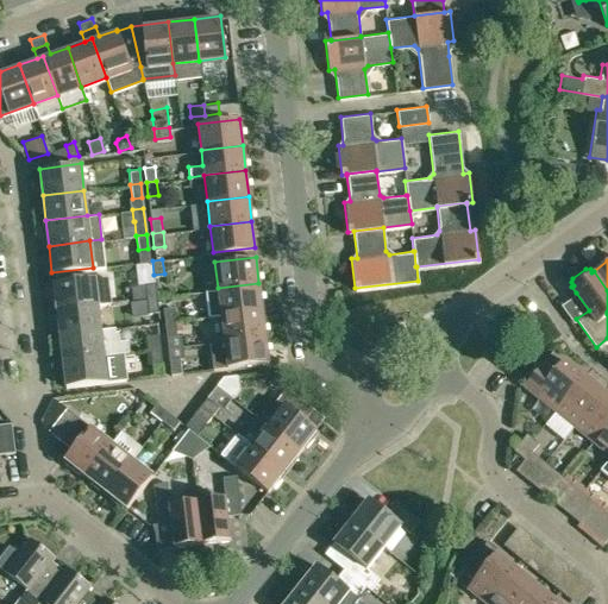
[(56,307),(98,303),(94,277),(52,282),(56,307)]
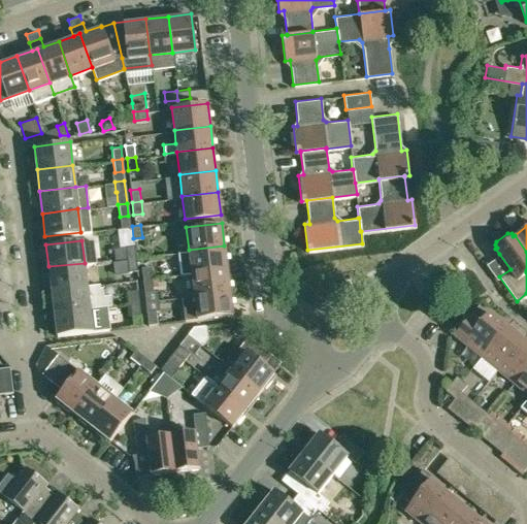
[(125,246),(126,258),(135,257),(134,244),(125,246)]
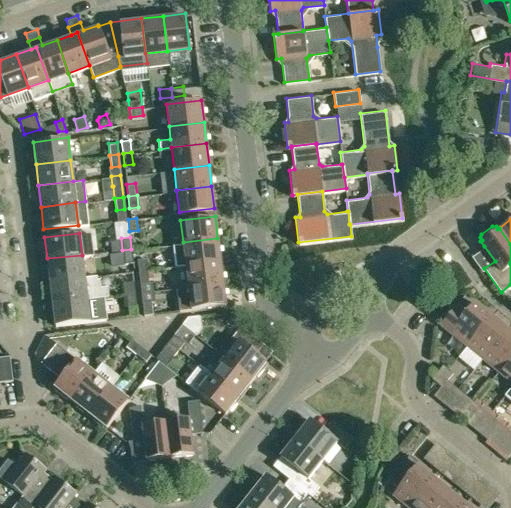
[(217,238),(183,242),(172,244),(175,265),(185,264),(220,260),(217,238)]
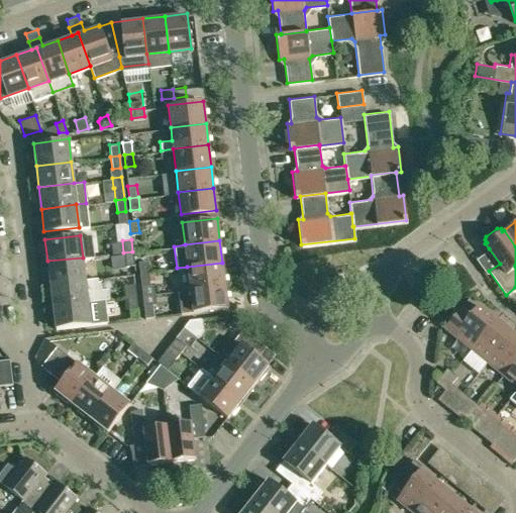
[(132,251),(123,252),(125,265),(133,264),(132,251)]
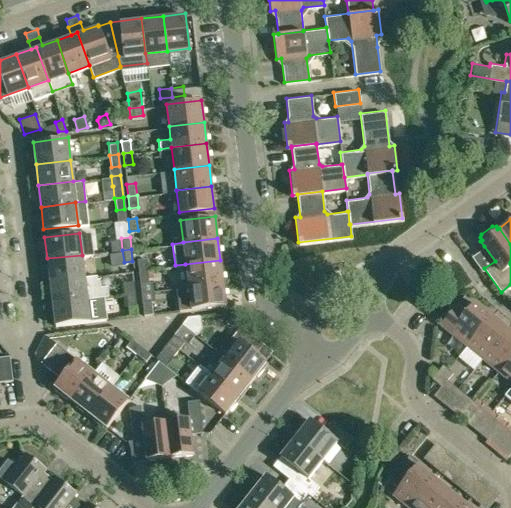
[(47,258),(49,280),(84,276),(82,255),(47,258)]
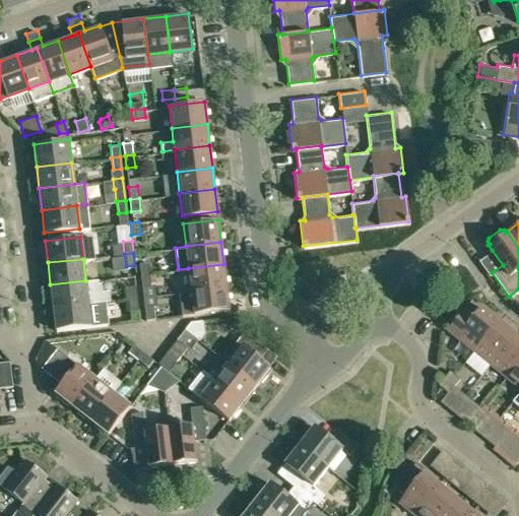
[(138,261),(138,264),(140,274),(148,273),(147,260),(138,261)]
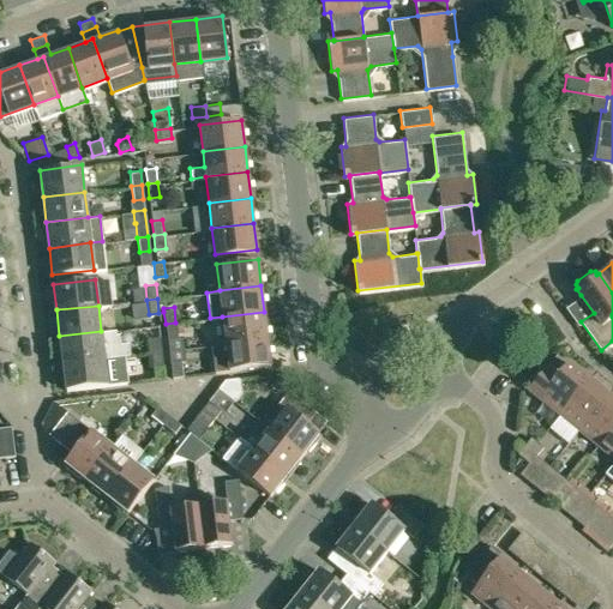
[(266,337),(264,312),(222,317),(226,342),(266,337)]
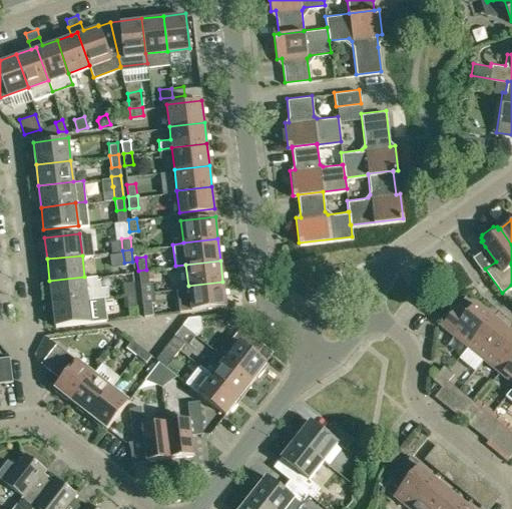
[(138,271),(139,283),(148,282),(146,270),(138,271)]
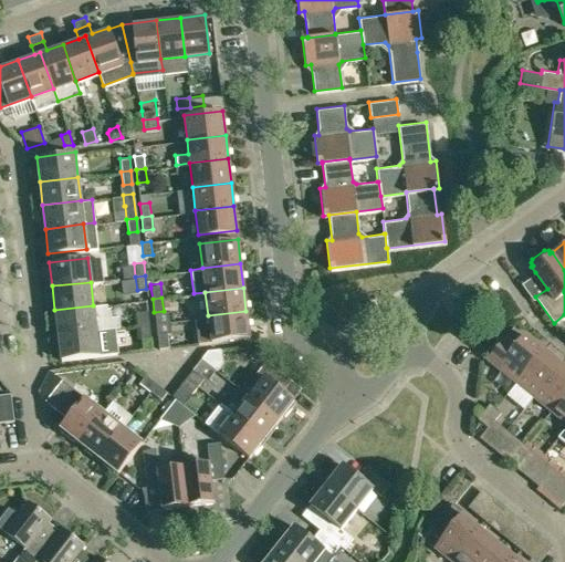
[(58,334),(96,330),(118,326),(117,318),(108,319),(106,304),(93,305),(54,310),(58,334)]
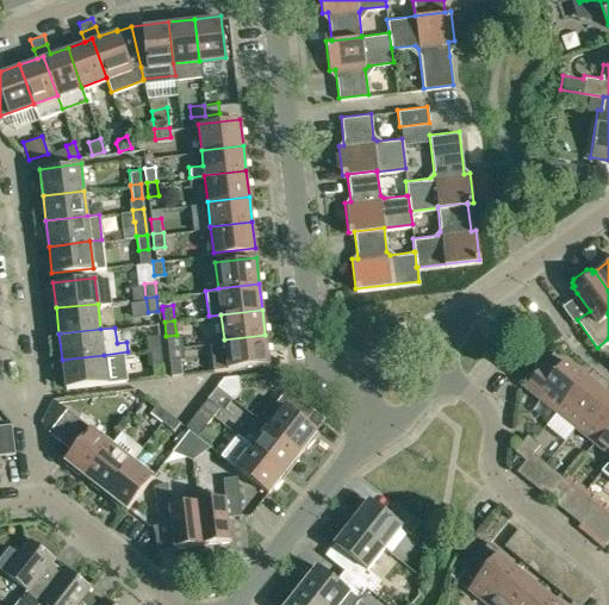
[(148,335),(150,349),(160,348),(159,334),(148,335)]
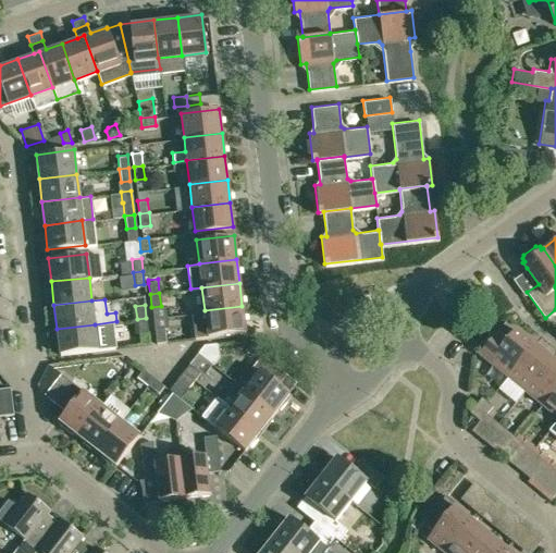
[(242,306),(205,310),(207,334),(245,330),(242,306)]
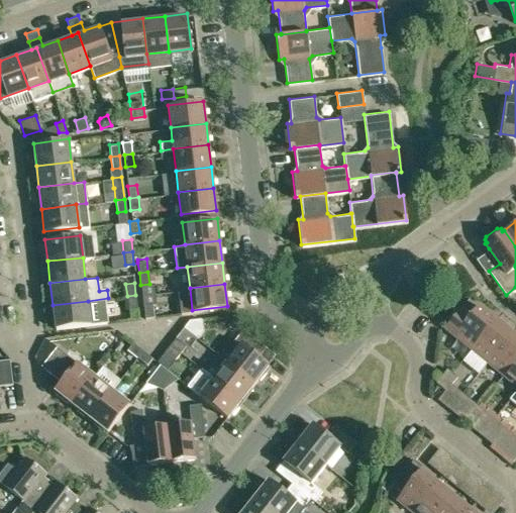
[(128,308),(137,307),(135,295),(127,296),(128,308)]
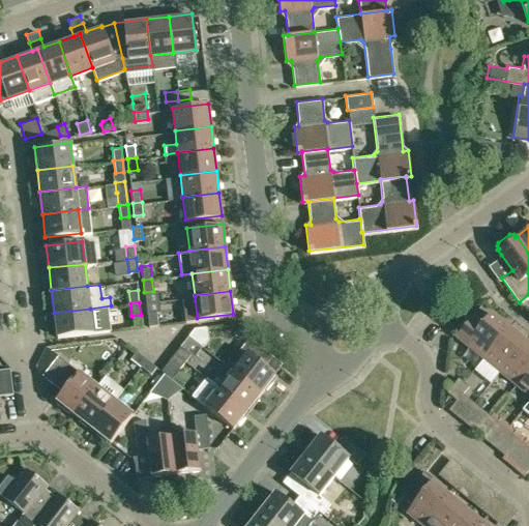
[(54,313),(57,335),(92,331),(90,309),(54,313)]
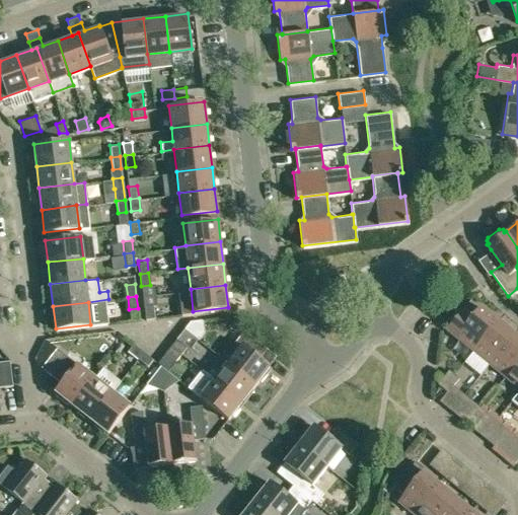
[(152,304),(143,305),(145,317),(154,316),(152,304)]
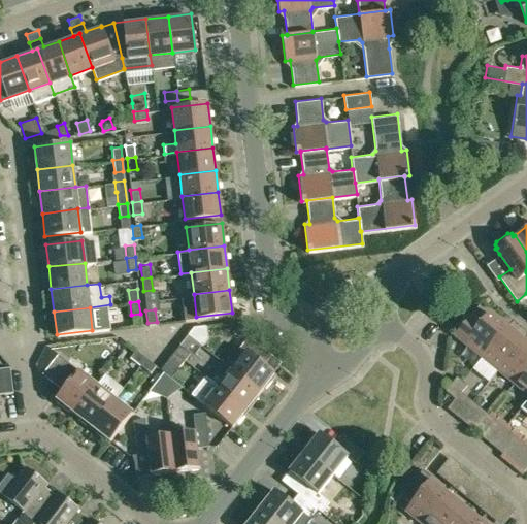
[(453,332),(480,355),(505,324),(488,309),(480,321),(469,313),(453,332)]
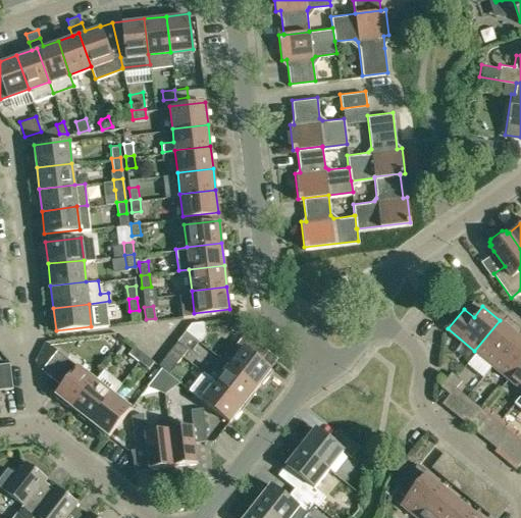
[(490,364),(516,333),(500,320),(474,351),(469,357),(475,362),(480,355),(490,364)]
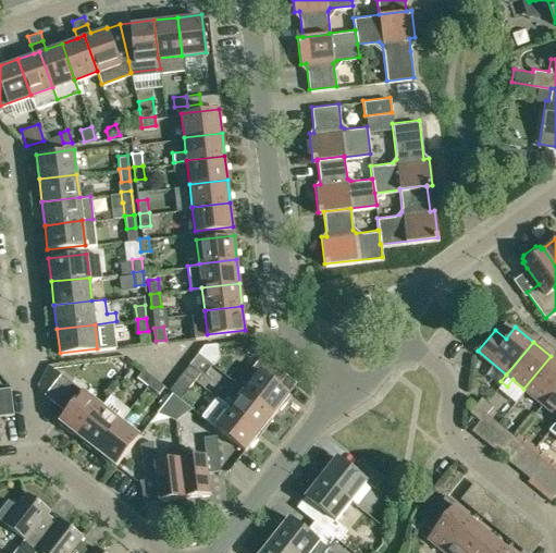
[(244,388),(273,410),(278,406),(279,407),(285,398),(284,397),(288,392),(287,391),(280,384),(287,375),(274,364),(267,358),(261,354),(251,366),(257,370),(244,388)]
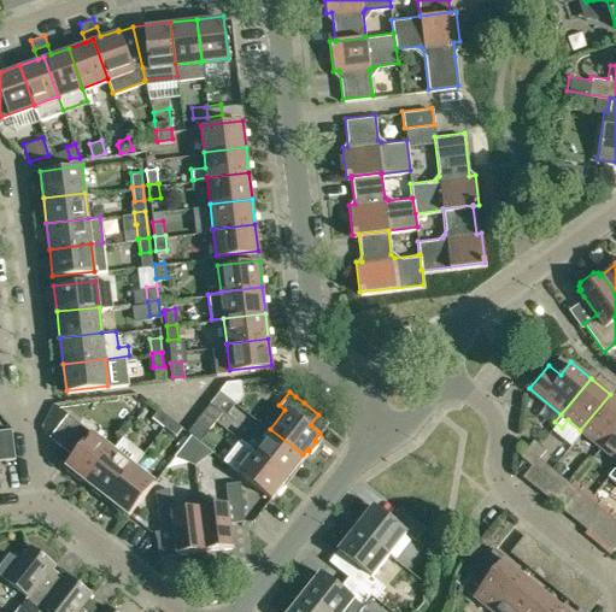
[(599,446),(615,424),(615,399),(610,394),(580,430),(599,446)]
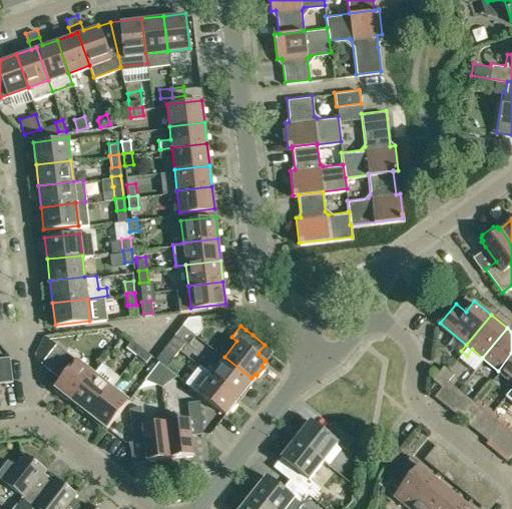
[(183,341),(173,334),(168,340),(178,348),(183,341)]
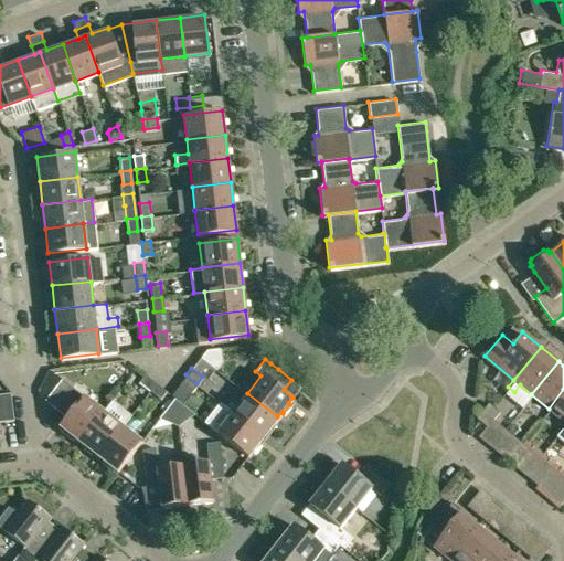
[(138,380),(149,389),(155,381),(145,372),(138,380)]
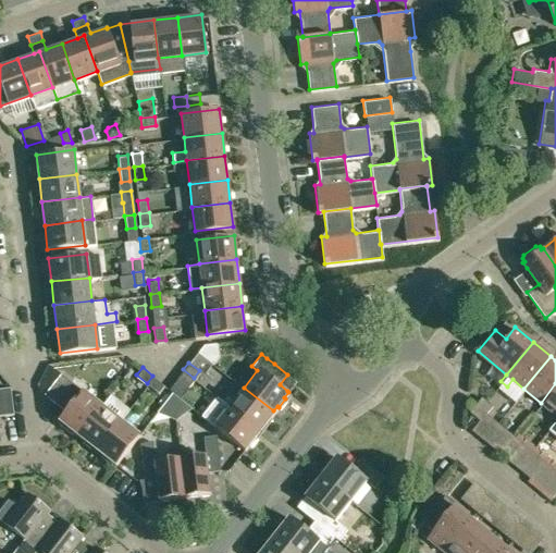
[(187,385),(194,378),(183,369),(176,377),(187,385)]
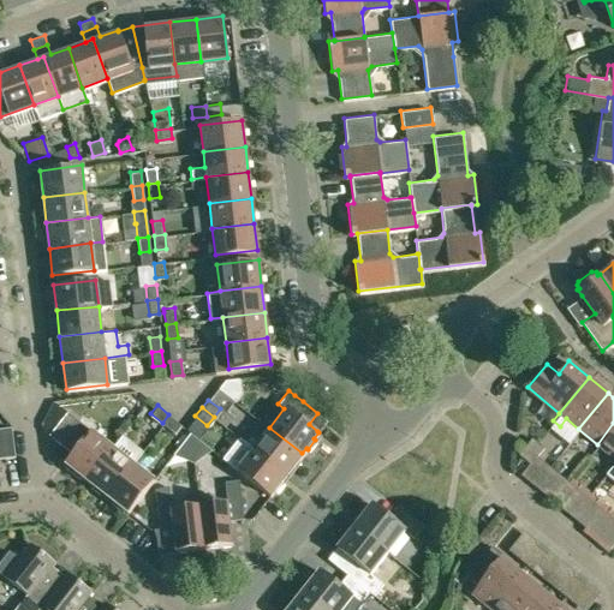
[(168,414),(162,423),(174,432),(180,424),(168,414)]
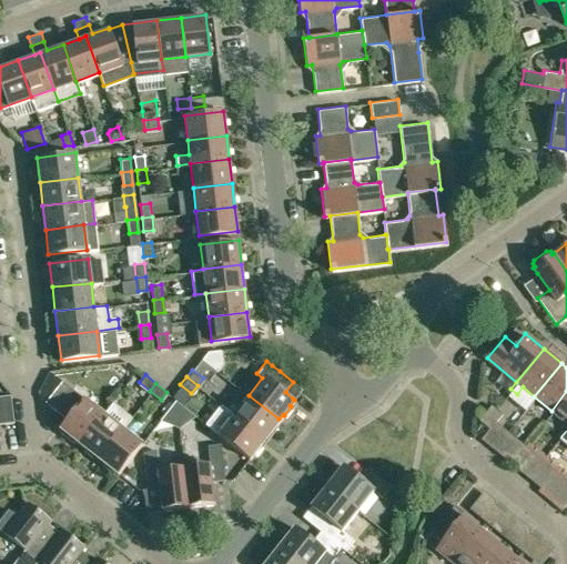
[(79,442),(103,412),(73,389),(57,410),(67,419),(60,427),(79,442)]
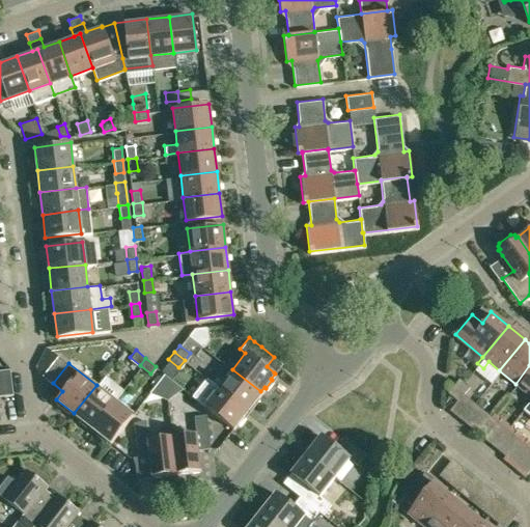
[(529,365),(515,384),(529,395),(529,365)]
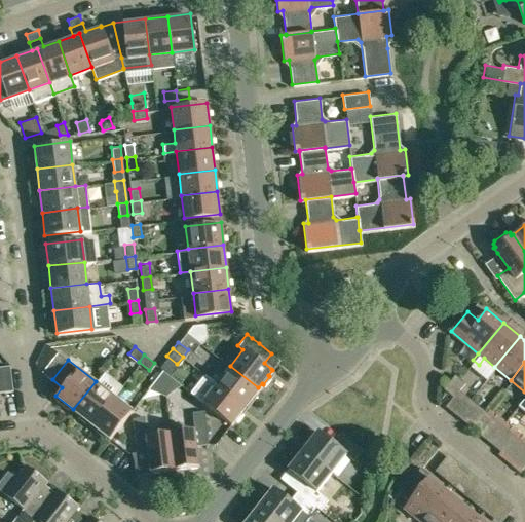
[(1,365),(0,365),(0,390),(4,390),(11,389),(9,364),(1,365)]
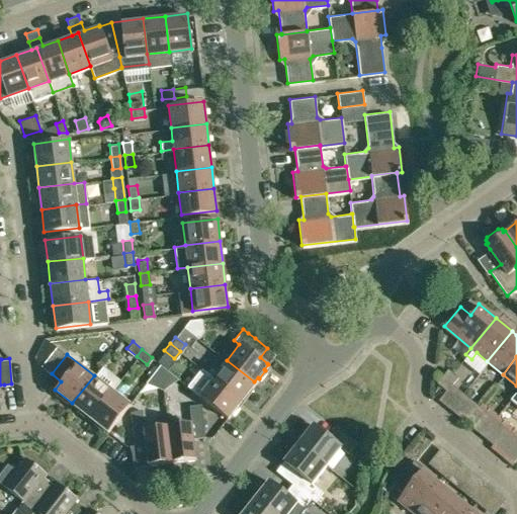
[(250,387),(254,381),(227,360),(212,377),(241,399),(244,395),(246,396),(252,388),(250,387)]
